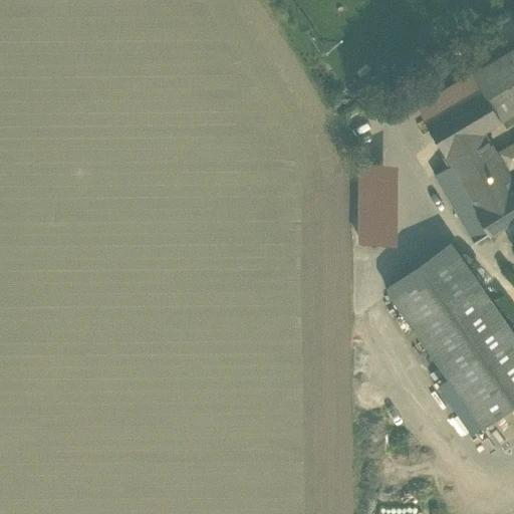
[(513,45),(471,71),(480,86),(500,119),(513,110),(513,45)]
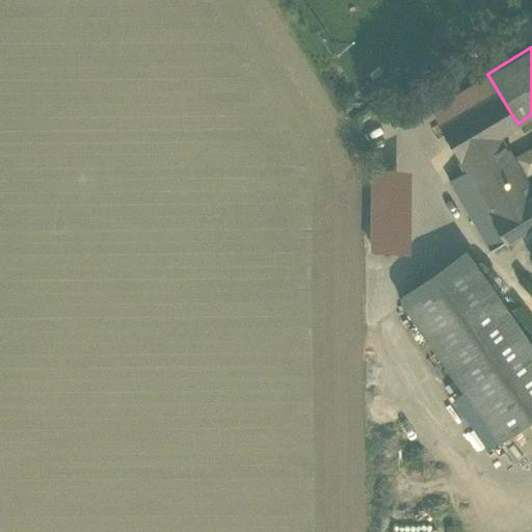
[(487,74),(430,108),(439,123),(497,89),(487,74)]
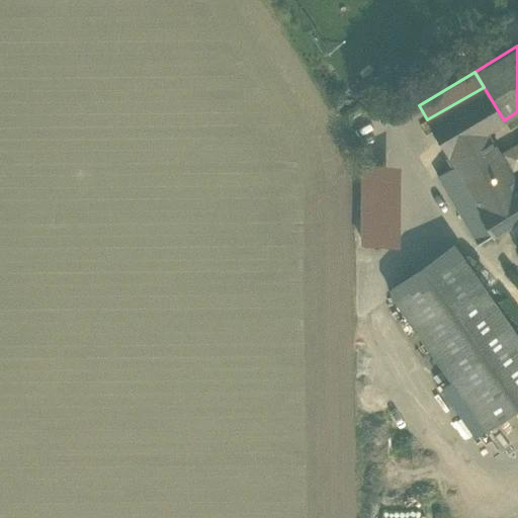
[(427,119),(426,120),(446,155),(485,132),(504,120),(484,87),(427,119)]
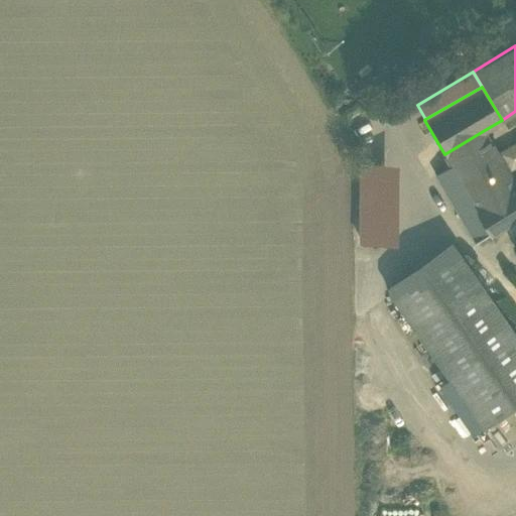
[(483,131),(444,154),(450,165),(434,174),(475,242),(503,224),(515,215),(515,203),(508,191),(514,187),(515,186),(483,131)]
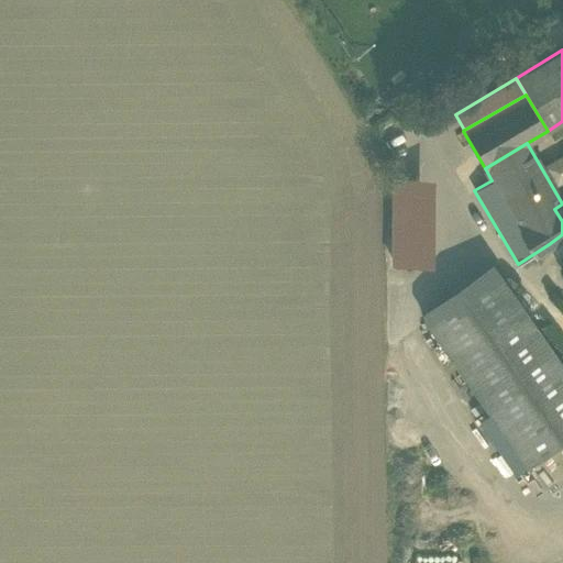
[(562,152),(543,162),(551,178),(562,172),(562,152)]
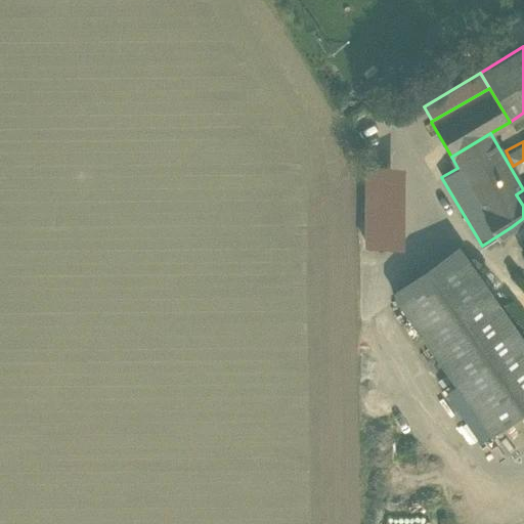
[(403,167),(364,166),(364,242),(403,243),(403,167)]
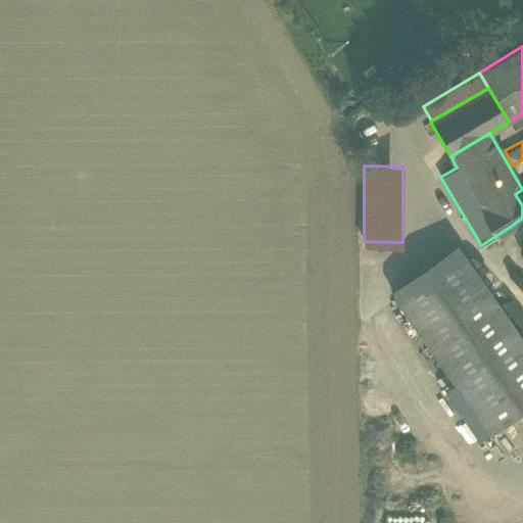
[(522,234),(522,218),(510,227),(517,238),(522,234)]
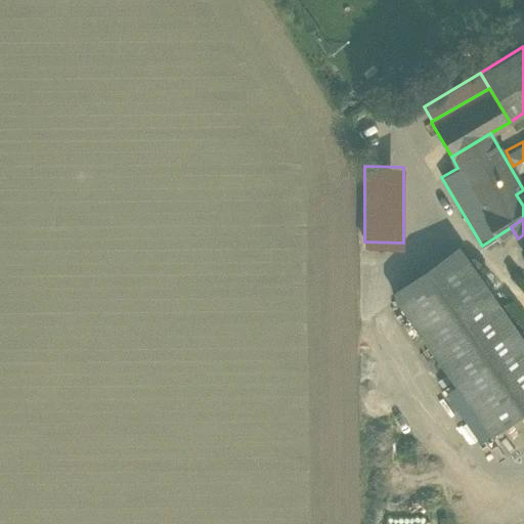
[(523,408),(523,339),(463,252),(396,299),(490,433),(523,408)]
